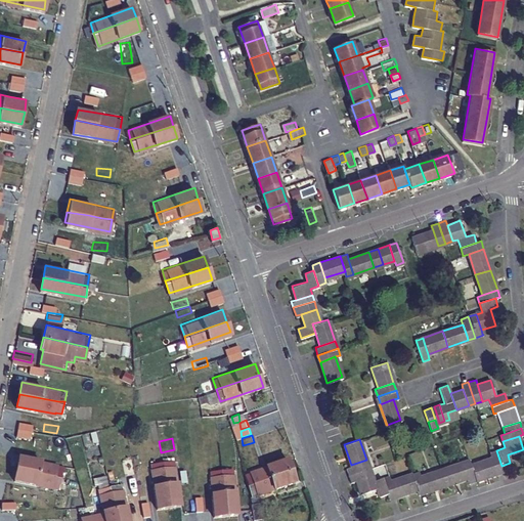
[(503,471),(501,466),(496,450),(489,452),(491,458),(495,473),(503,471)]
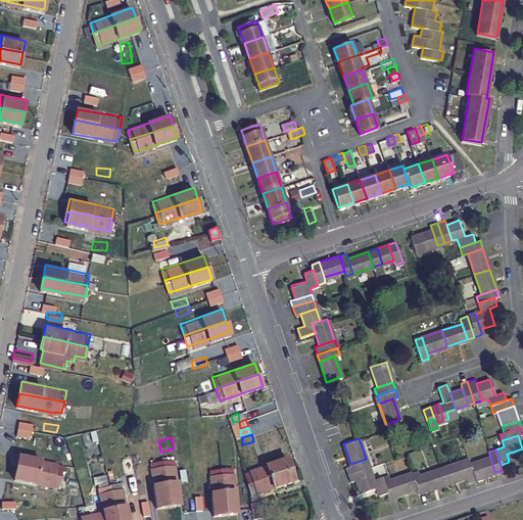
[(121,456),(124,472),(142,468),(139,452),(121,456)]
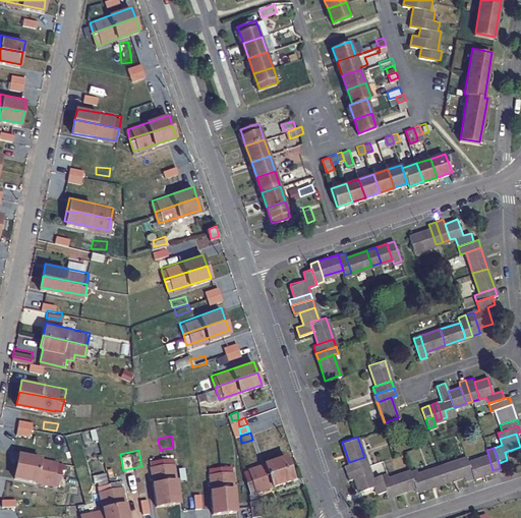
[(16,464),(61,473),(63,462),(19,453),(16,464)]
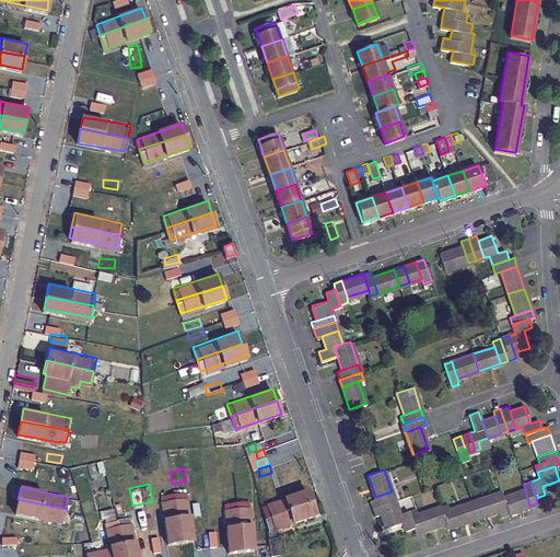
[(205,489),(207,502),(214,502),(212,488),(205,489)]
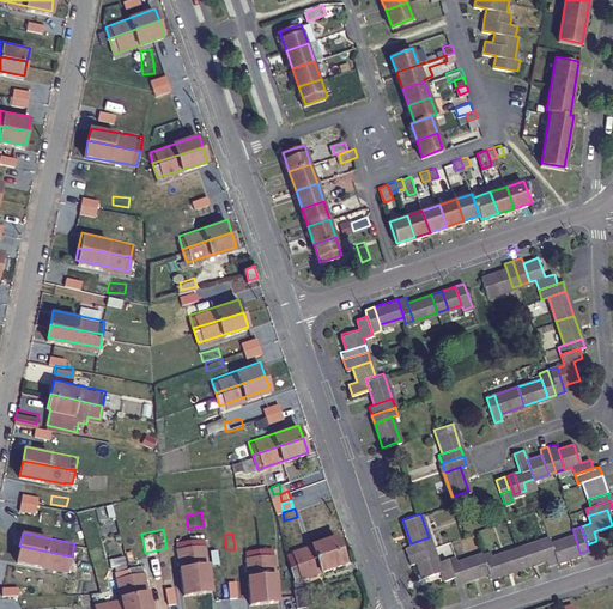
[(226,549),(224,535),(216,535),(218,552),(226,549)]
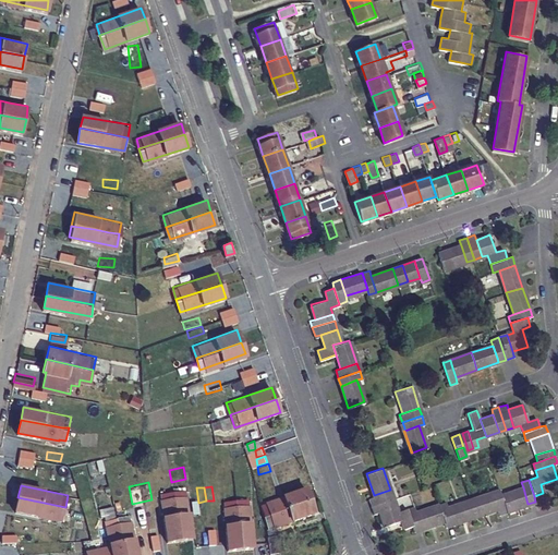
[(265,514),(311,498),(306,487),(262,502),(265,514)]
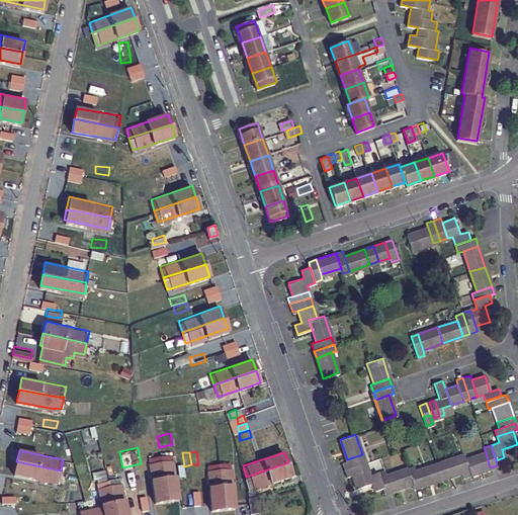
[(464,458),(469,475),(490,467),(486,452),(464,458)]
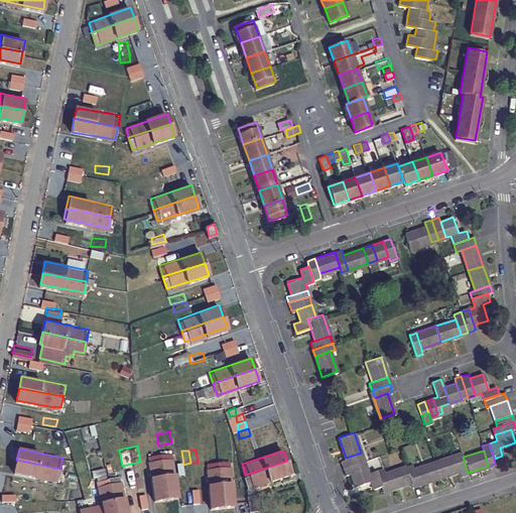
[(170,453),(159,454),(166,497),(176,495),(170,453)]
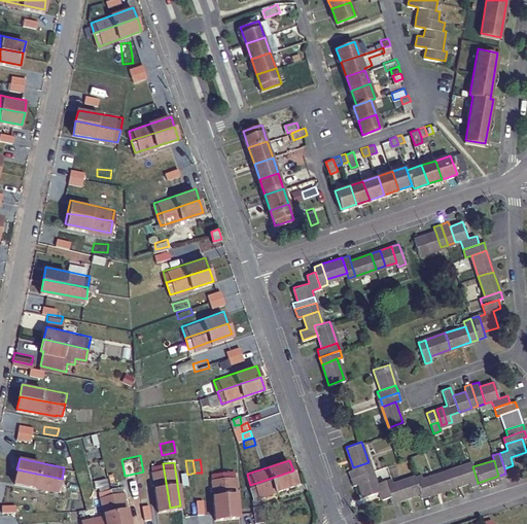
[(371,469),(369,462),(353,467),(347,469),(350,477),(371,469)]
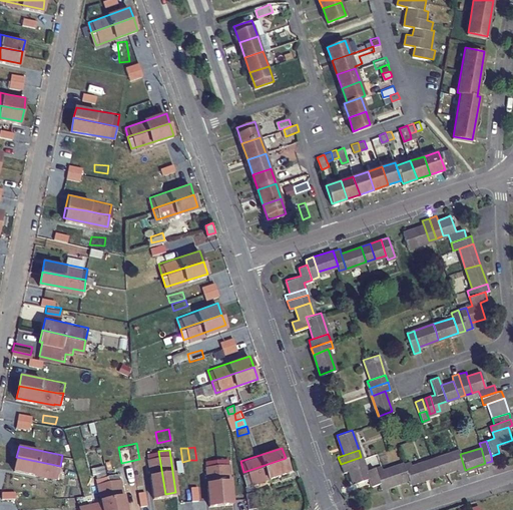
[(465,470),(460,454),(459,450),(451,452),(457,467),(458,472),(465,470)]
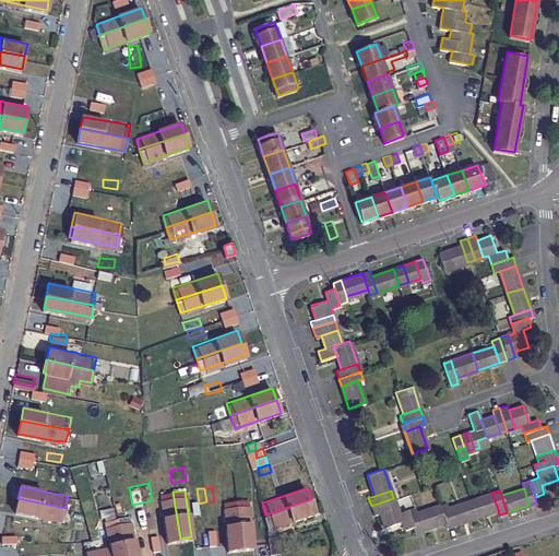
[(180,539),(173,492),(161,494),(168,541),(180,539)]
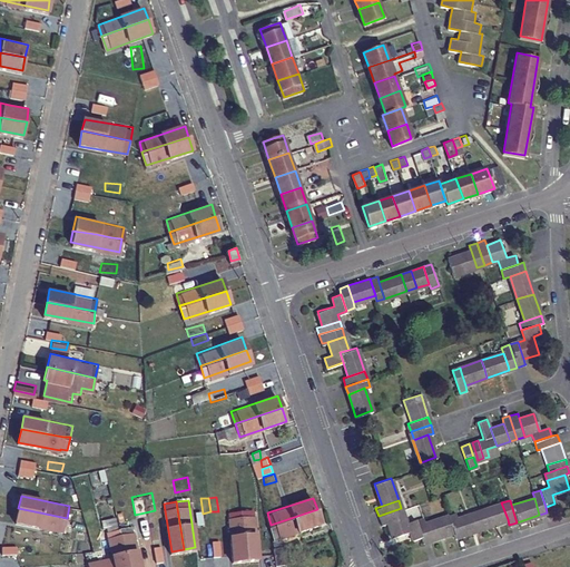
[(500,521),(504,520),(499,504),(494,506),(500,521)]
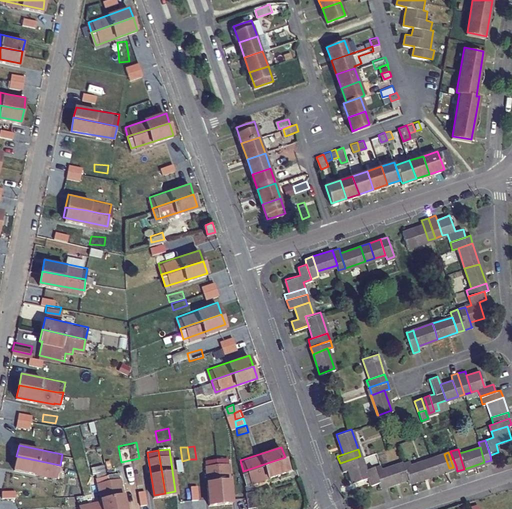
[(449,468),(444,454),(430,458),(435,473),(449,468)]
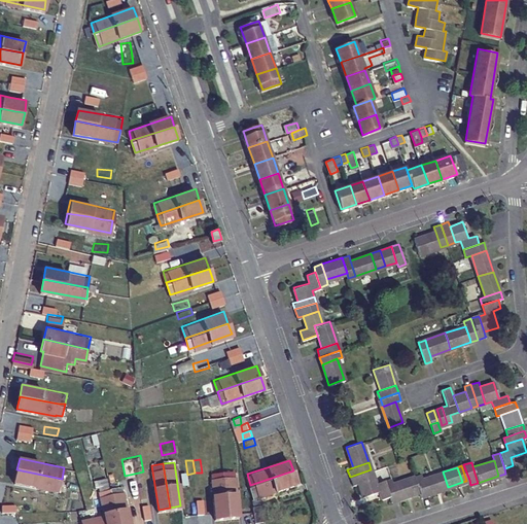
[(60,489),(62,479),(16,469),(14,482),(60,489)]
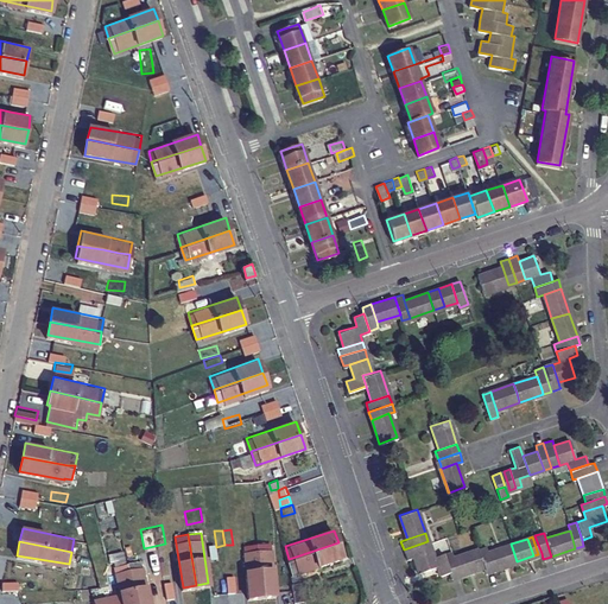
[(258,542),(264,596),(277,595),(271,541),(258,542)]
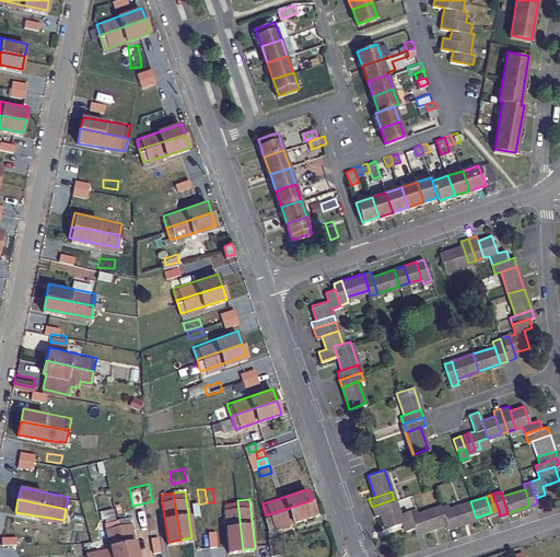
[(380,513),(396,507),(394,499),(372,507),(374,515),(380,513)]
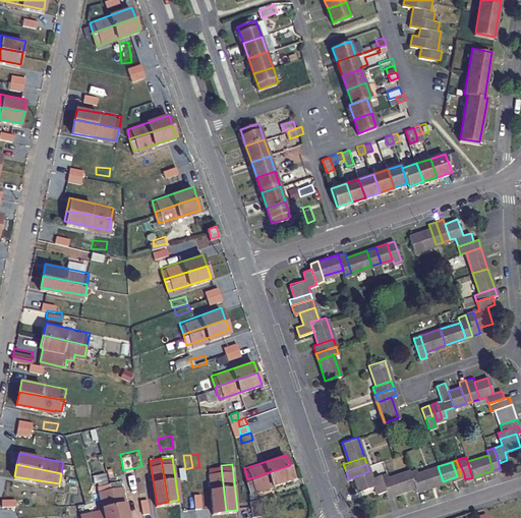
[(214,512),(226,511),(221,465),(210,467),(214,512)]
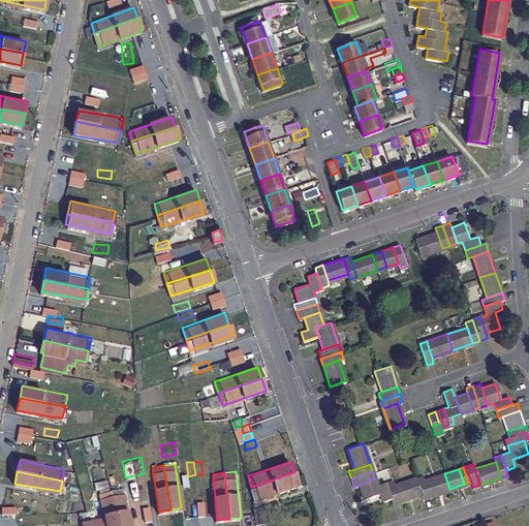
[(294,472),(251,487),(255,499),(298,484),(294,472)]
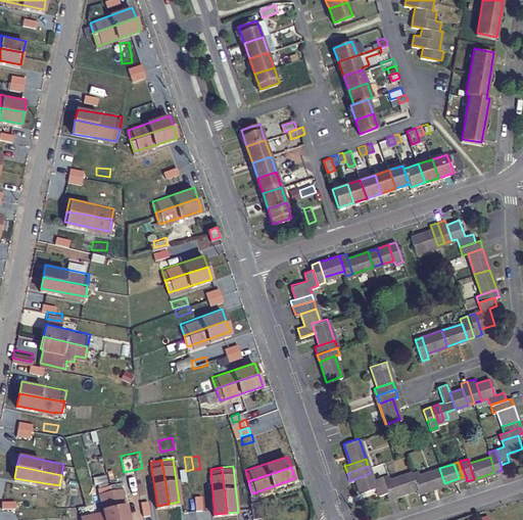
[(444,483),(439,468),(420,474),(424,489),(444,483)]
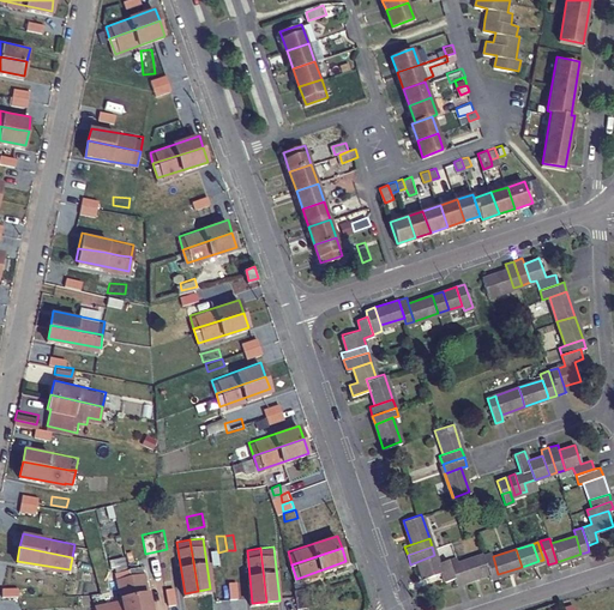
[(482,554),(488,572),(491,578),(498,574),(493,556),(491,550),(482,554)]
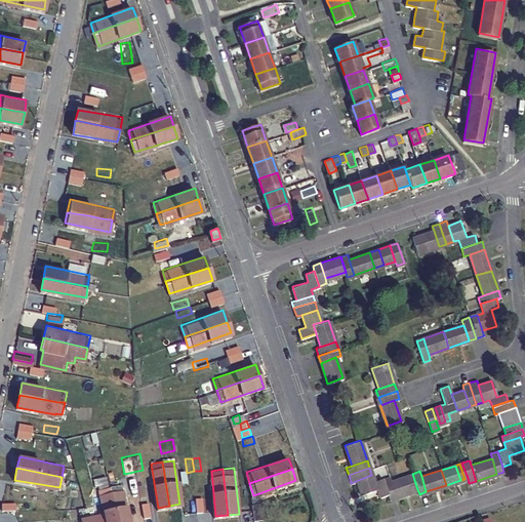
[(391,481),(396,496),(417,489),(412,474),(391,481)]
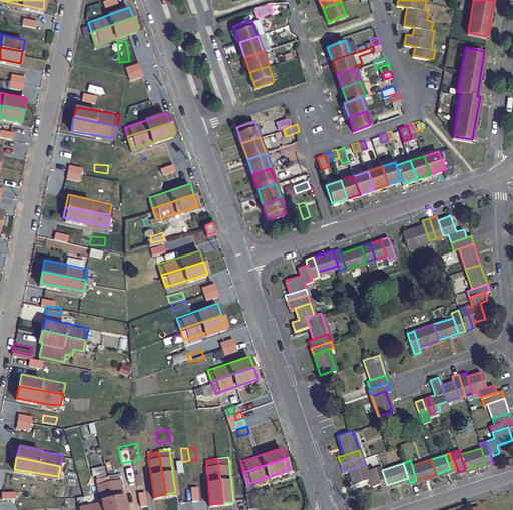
[(363,464),(348,470),(353,482),(368,477),(371,485),(379,483),(374,468),(365,470),(363,464)]
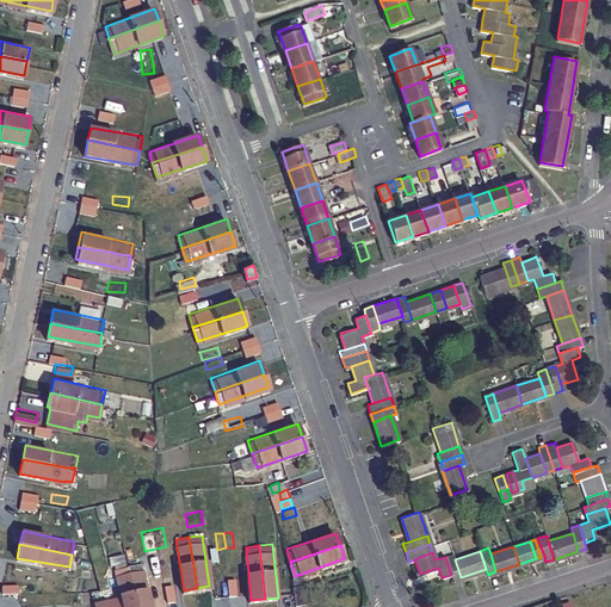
[(454,553),(445,557),(451,575),(452,581),(461,577),(455,559),(454,553)]
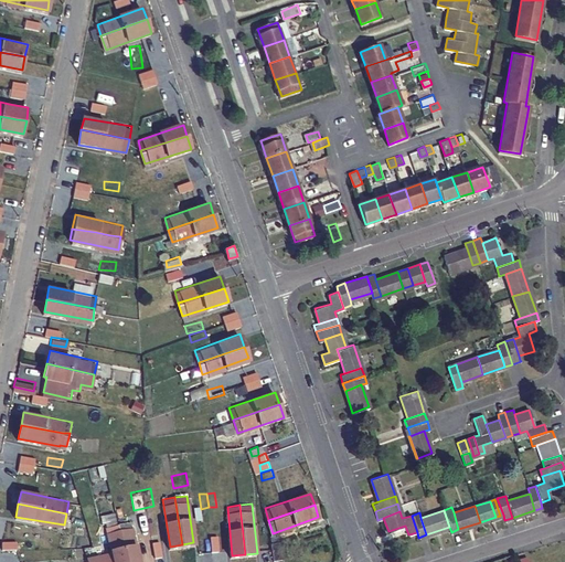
[(121,533),(128,561),(140,561),(134,520),(119,523),(121,533)]
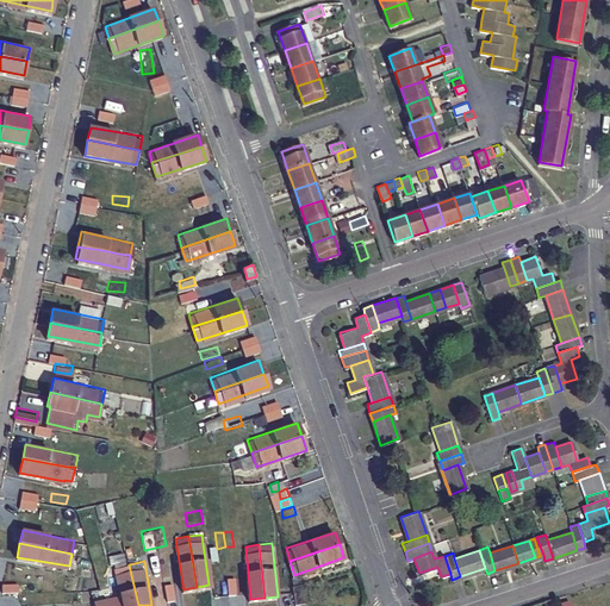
[(138,605),(131,575),(129,564),(116,567),(123,605),(138,605)]
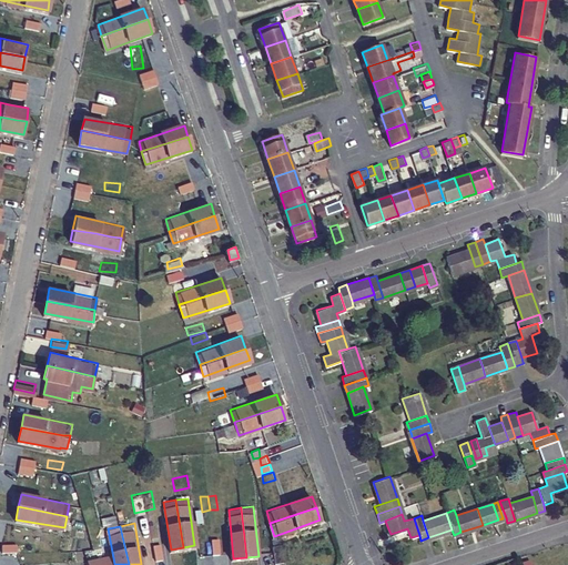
[(103,546),(99,530),(92,532),(97,548),(103,546)]
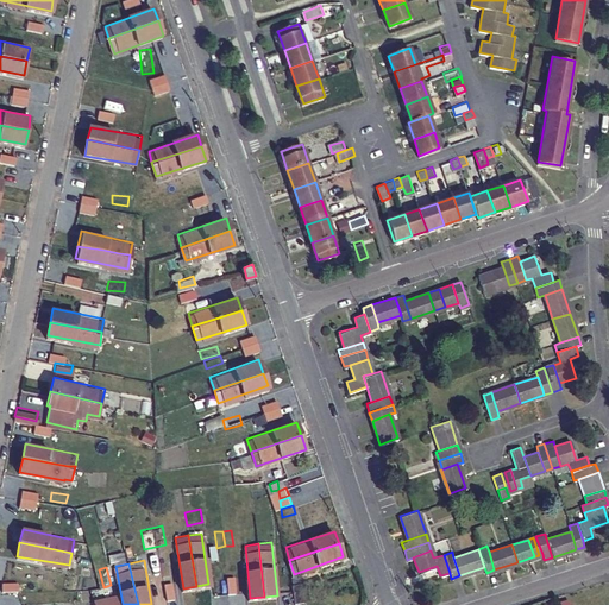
[(74,586),(73,578),(54,579),(55,587),(74,586)]
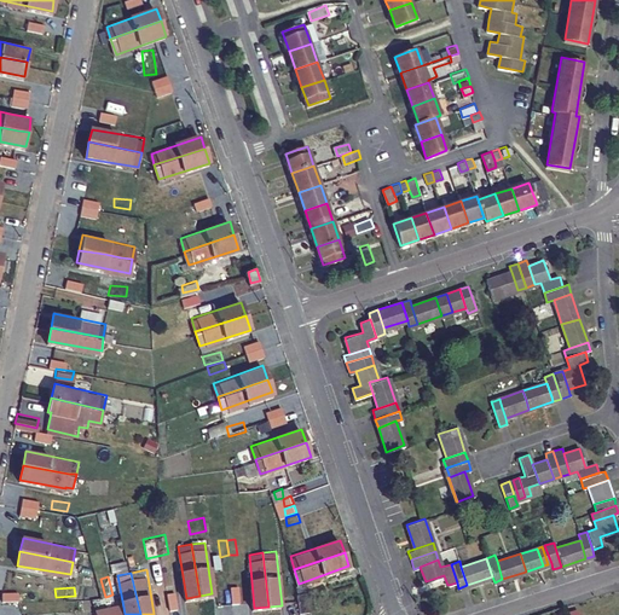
[(305,591),(296,592),(299,611),(307,610),(305,591)]
